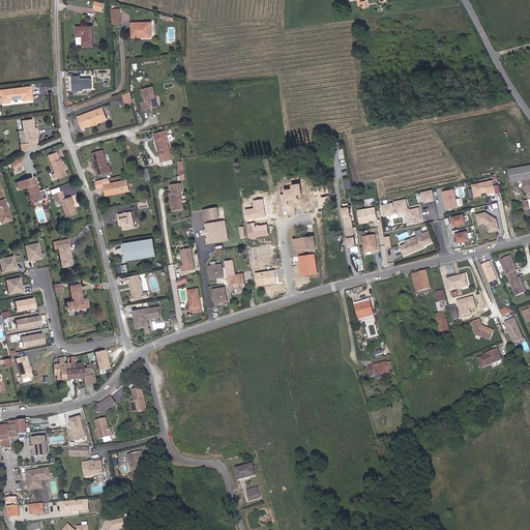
[(82,42),(92,42),(90,22),(75,22),(76,31),(82,31),(82,42)]
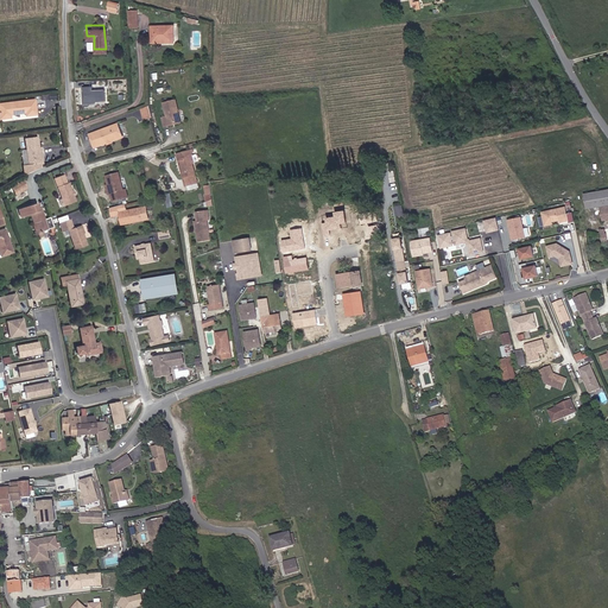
[(162,44),(162,39),(173,39),(172,25),(152,27),(153,44),(162,44)]
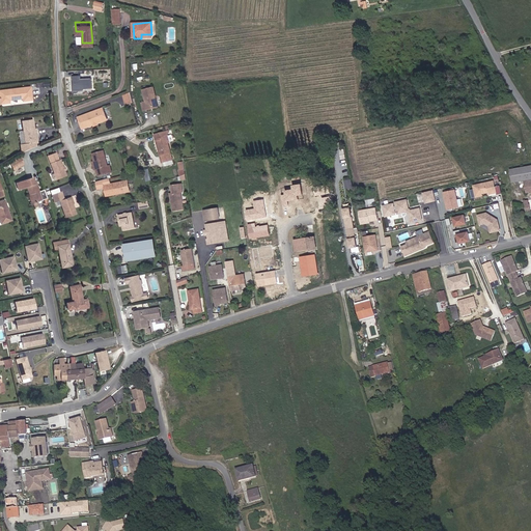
[(81,75),(73,76),(73,92),(92,92),(92,78),(81,78),(81,75)]
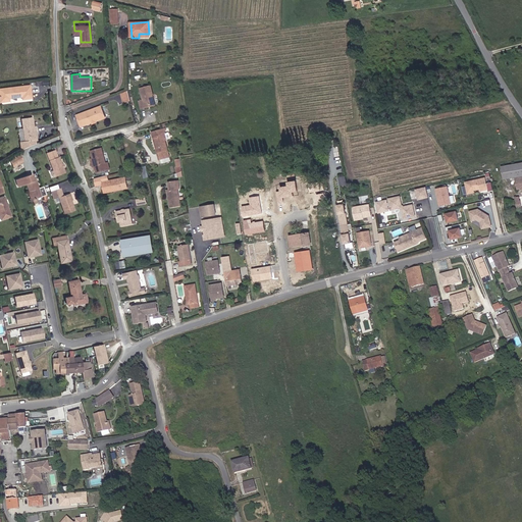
[(126,90),(134,88),(133,80),(124,82),(126,90)]
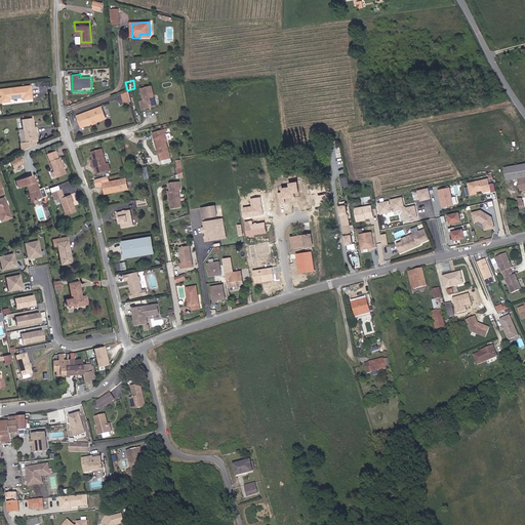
[(156,90),(160,89),(157,80),(147,82),(149,93),(142,95),(144,105),(151,103),(150,98),(157,97),(156,90)]
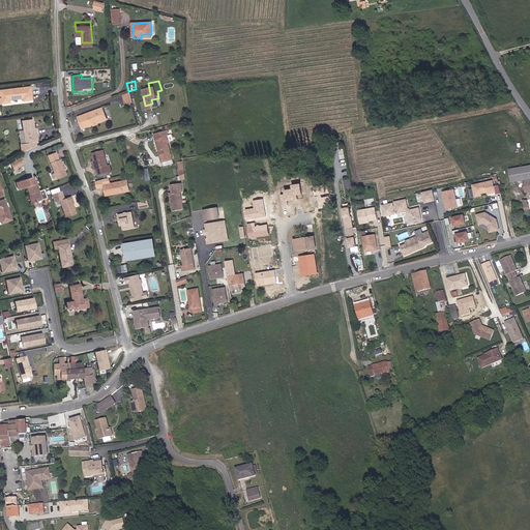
[(32,87),(0,90),(0,98),(1,105),(10,104),(10,100),(23,98),(24,101),(33,100),(32,87)]
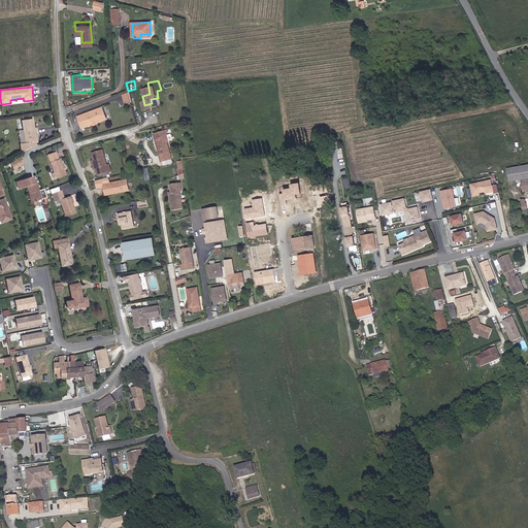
[(152,103),(163,101),(161,90),(157,91),(158,98),(151,99),(152,103)]
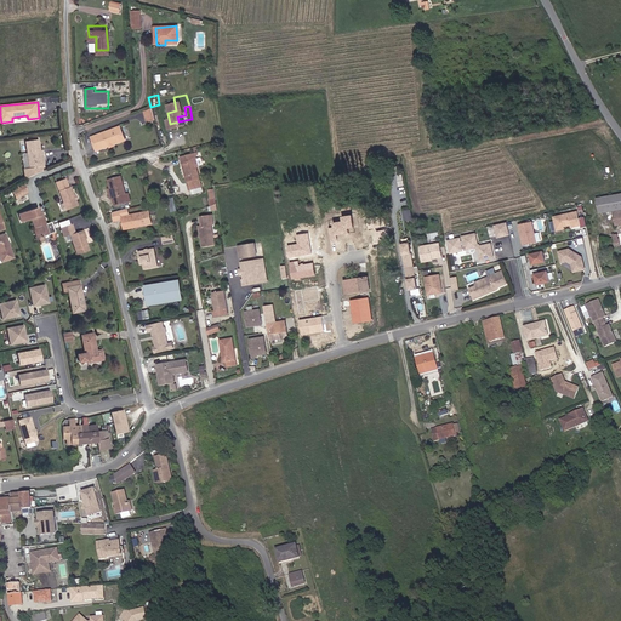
[(114,138),(125,134),(119,120),(108,124),(112,136),(113,136),(114,138)]
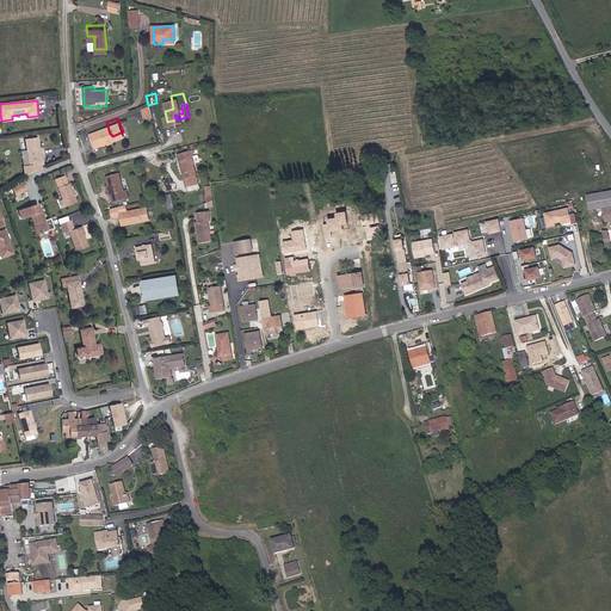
[(106,136),(110,134),(106,122),(86,131),(87,136),(94,133),(98,140),(99,141),(107,137),(106,136)]
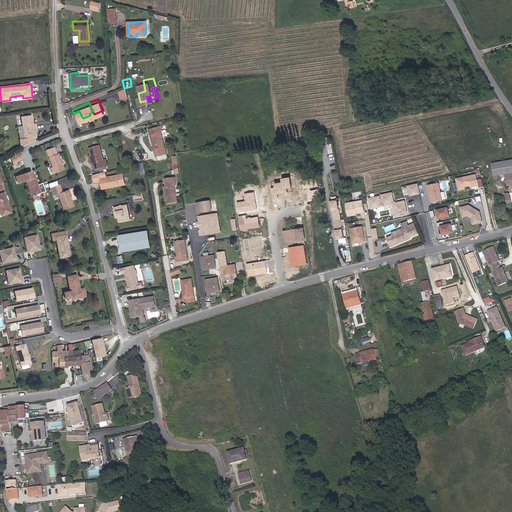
[(81,119),(81,118),(82,117),(79,111),(73,114),(76,121),(81,119)]
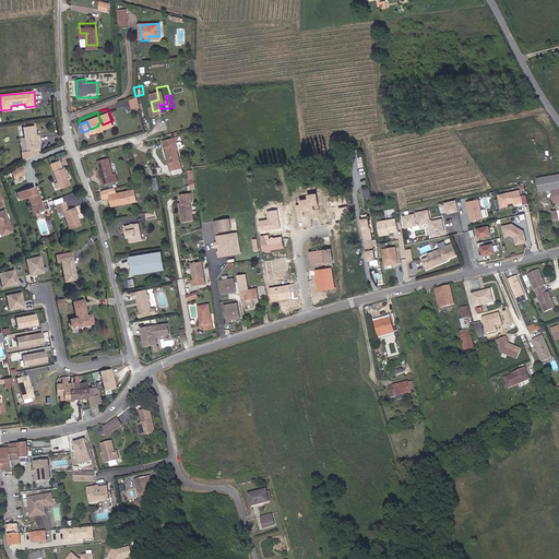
[(37,127),(23,128),(27,152),(22,152),(23,161),(39,154),(39,150),(43,150),(37,137),(37,127)]
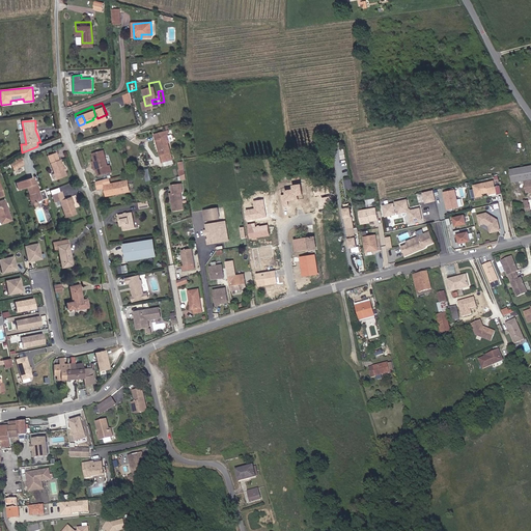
[(163,154),(171,151),(168,138),(170,137),(168,130),(155,133),(156,140),(159,139),(161,148),(163,154)]
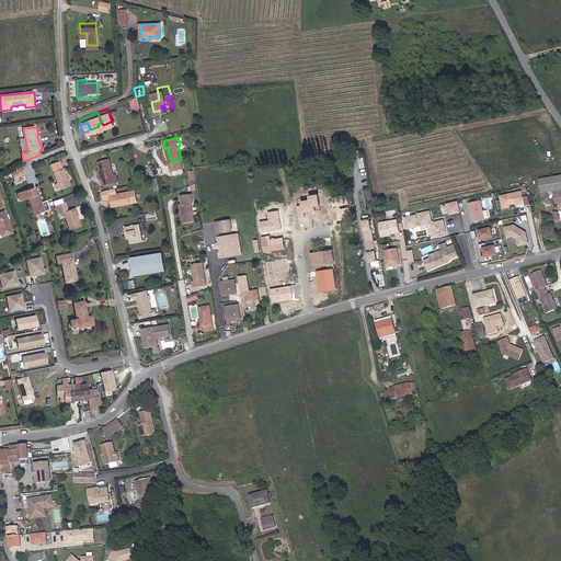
[(115,178),(113,170),(107,155),(98,158),(99,164),(102,173),(104,181),(115,178)]
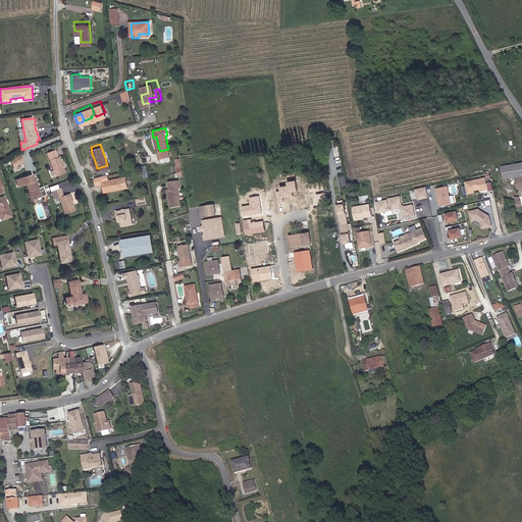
[(56,151),(46,154),(56,176),(66,172),(60,157),(59,158),(56,151)]
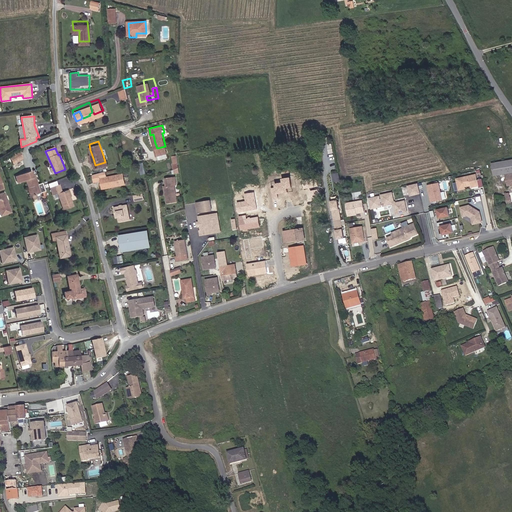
[(19,151),(9,156),(14,164),(25,159),(19,151)]
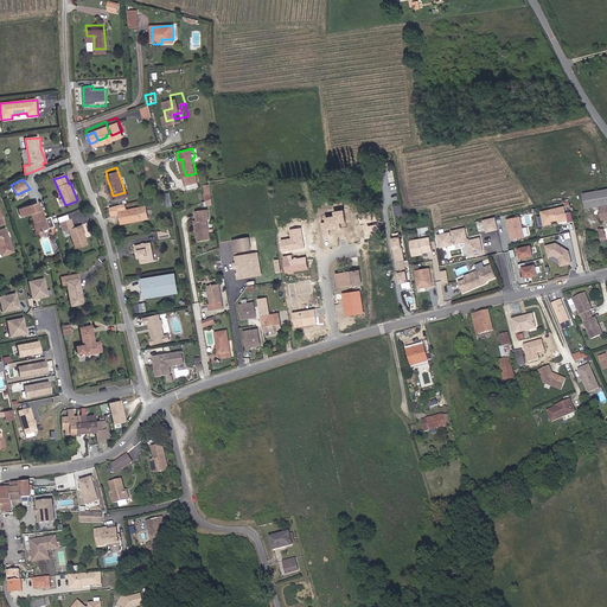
[(210,184),(204,185),(208,205),(215,204),(210,184)]
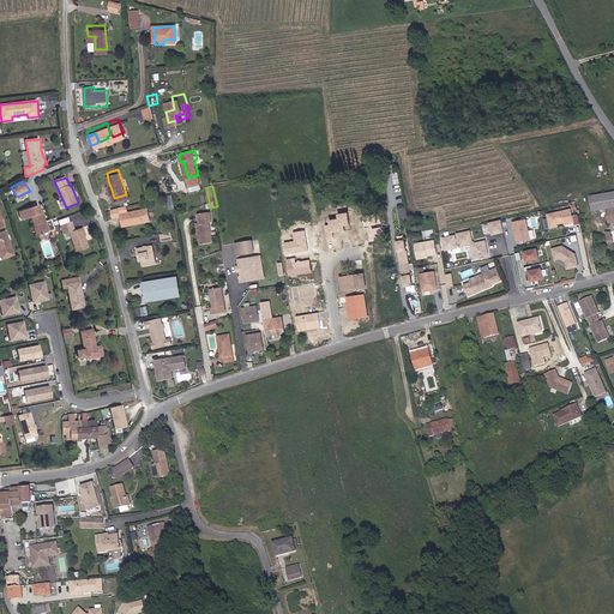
[(611,220),(613,220),(607,196),(591,199),(594,211),(608,208),(611,220)]
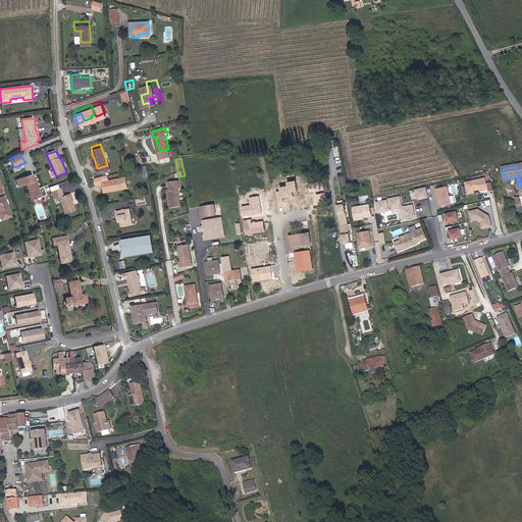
[(125,183),(123,173),(118,174),(106,176),(105,171),(98,173),(100,180),(102,190),(111,188),(110,186),(120,184),(125,183)]
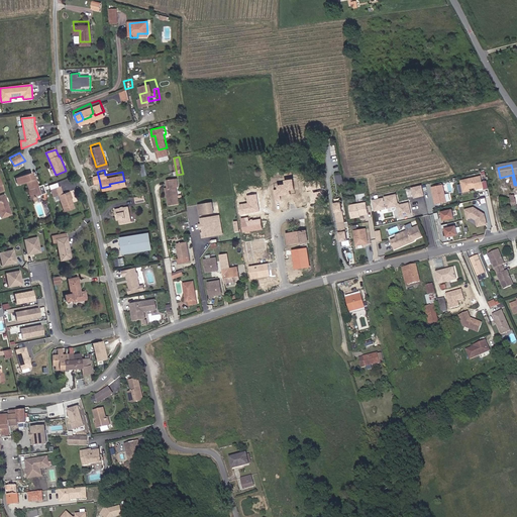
[(33,173),(16,178),(18,186),(26,183),(32,202),(37,201),(36,197),(41,195),(36,180),(33,173)]
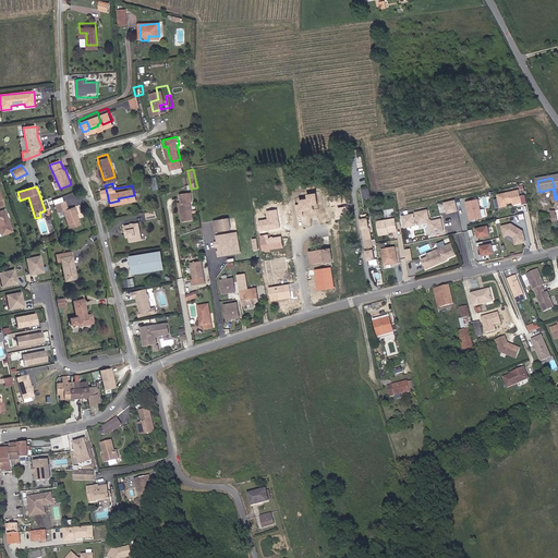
[(520,189),(498,193),(501,206),(507,205),(508,203),(508,202),(513,201),(514,203),(522,201),(523,203),(529,202),(526,193),(521,194),(520,189)]
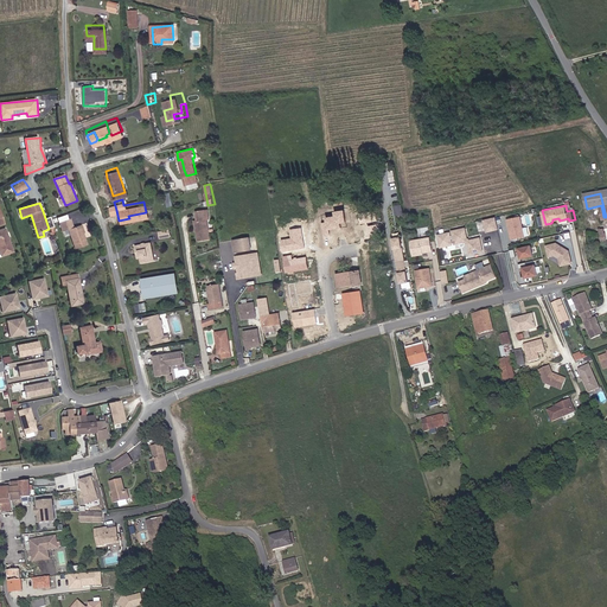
[(324,221),(326,235),(331,234),(331,229),(338,227),(338,229),(344,228),(343,227),(344,227),(343,222),(347,221),(346,209),(337,210),(337,215),(328,216),(328,221),(324,221)]
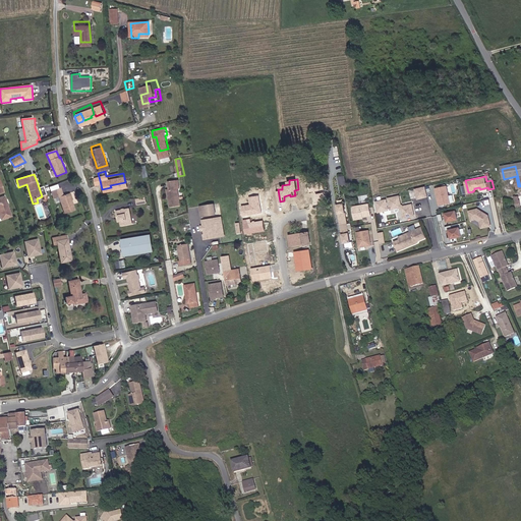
[(322,208),(330,207),(328,191),(323,192),(323,189),(326,188),(325,180),(309,183),(310,190),(319,189),(320,193),(317,193),(320,204),(321,203),(322,208)]
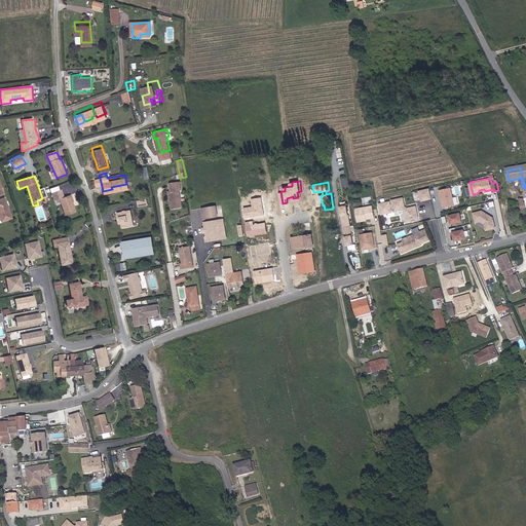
[(433,197),(430,187),(420,189),(422,199),(433,197)]
